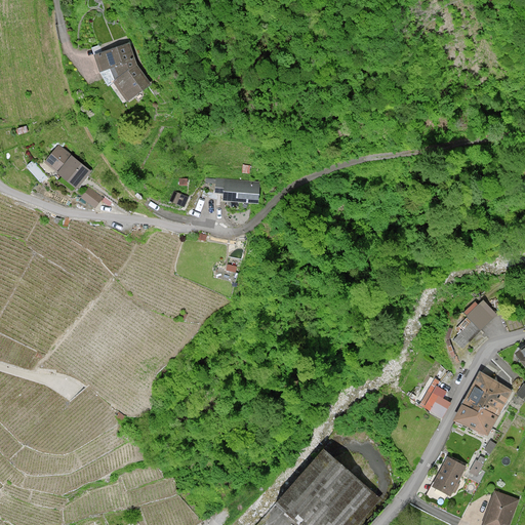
[(128,101),(150,84),(137,65),(129,44),(95,55),(108,85),(114,81),(128,101)]
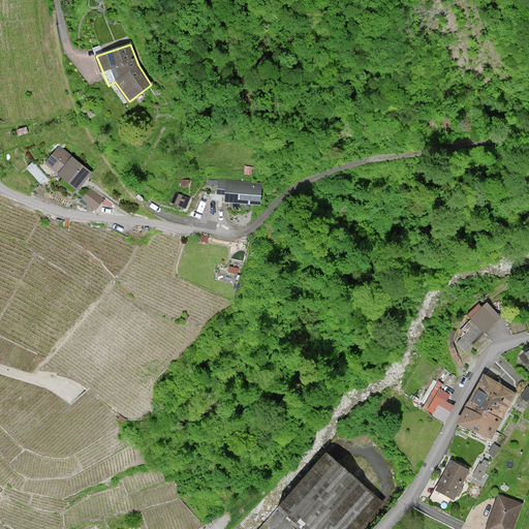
[(59,147),(45,163),(58,173),(78,189),(91,173),(71,156),(59,147)]
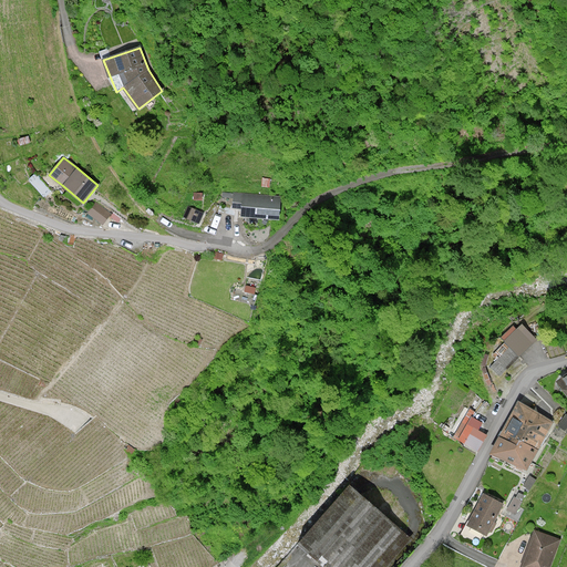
[(270,178),(263,177),(261,187),(270,187),(270,178)]
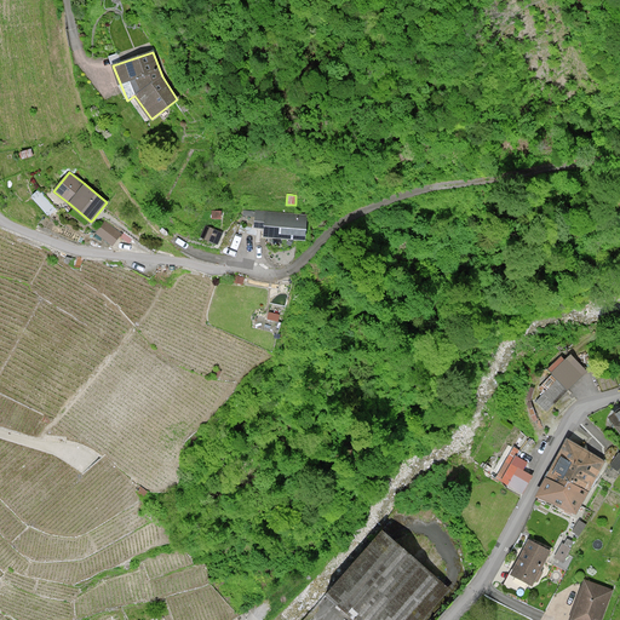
[(305,240),(306,214),(245,211),(244,216),(256,217),(254,228),(265,228),(264,236),(277,237),(305,240)]
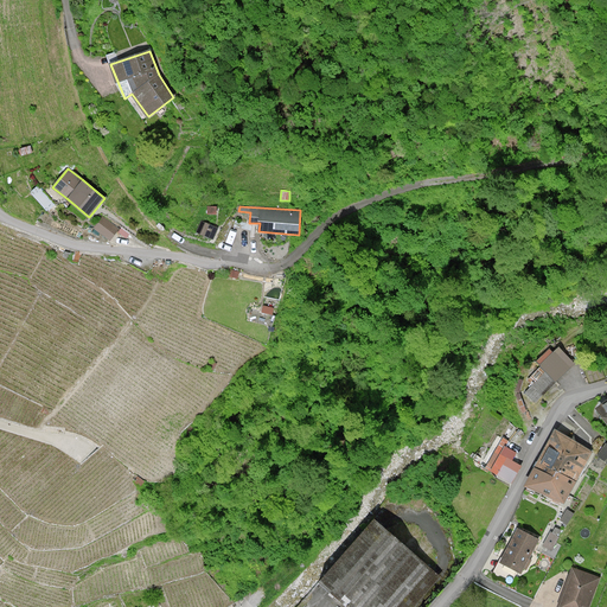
[(119,229),(103,217),(95,228),(110,240),(119,229)]
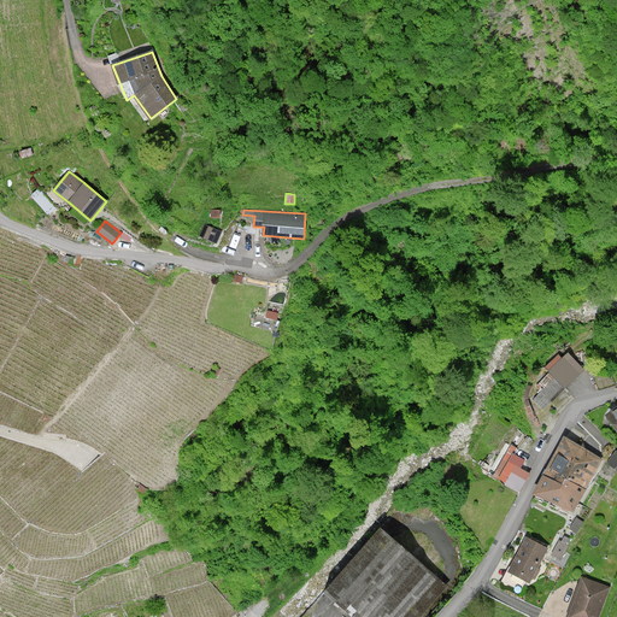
[(221,233),(205,225),(201,235),(216,242),(221,233)]
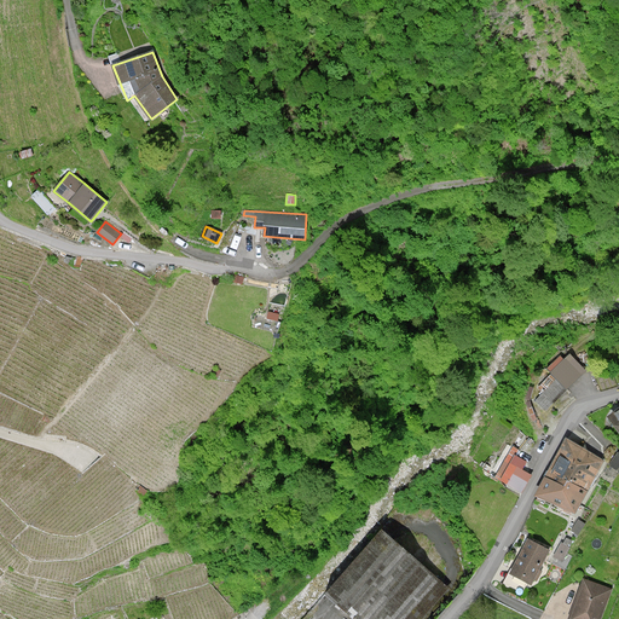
[(244,277),(235,275),(232,282),(243,285),(244,277)]
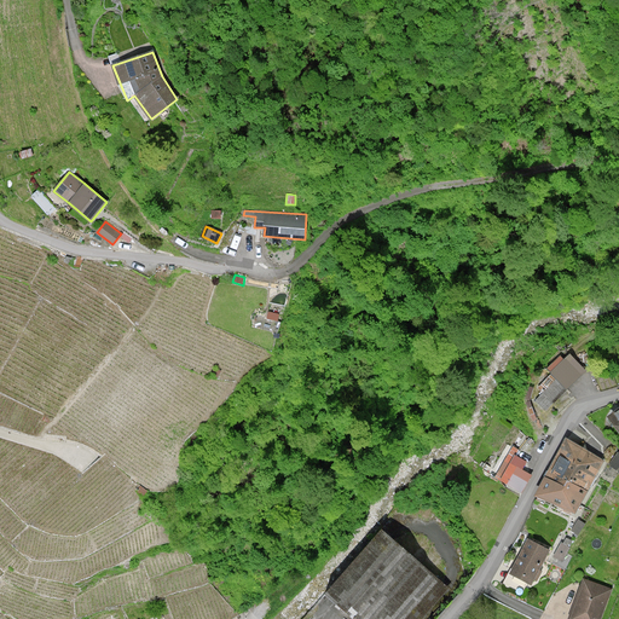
[(279,314),(268,311),(267,318),(278,322),(279,314)]
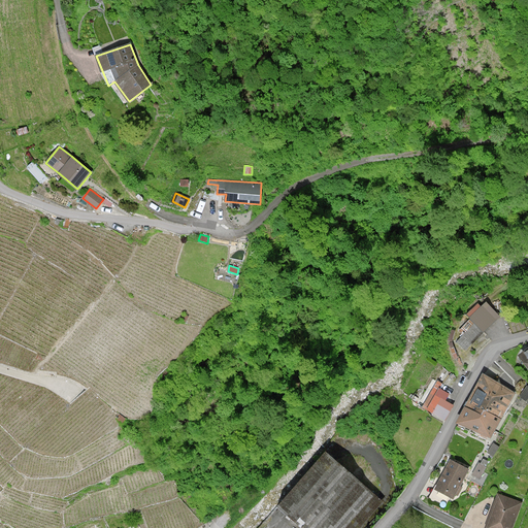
[(473,340),(499,317),(487,303),(461,327),(473,340)]
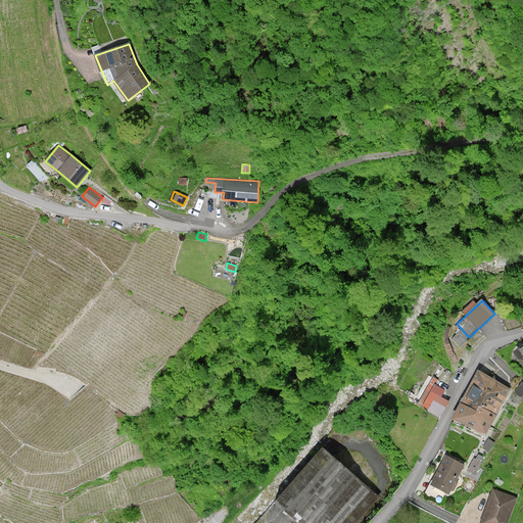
[(188,314),(181,310),(178,317),(184,320),(188,314)]
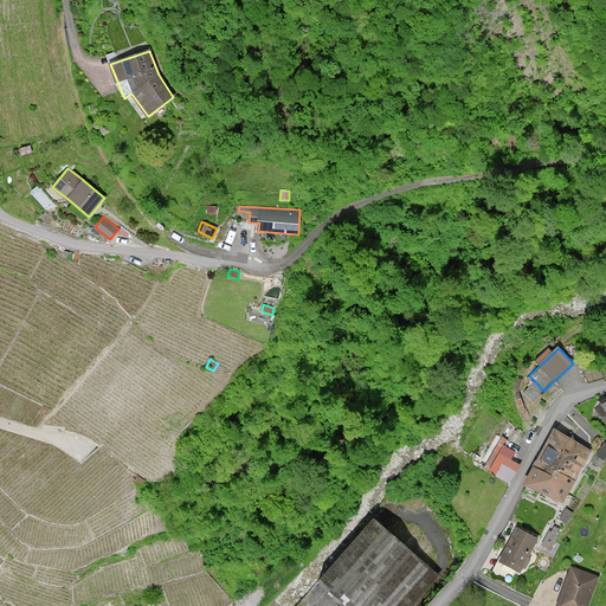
[(535,468),(527,485),(555,498),(562,501),(574,479),(588,451),(571,440),(555,430),(539,461),(535,468)]
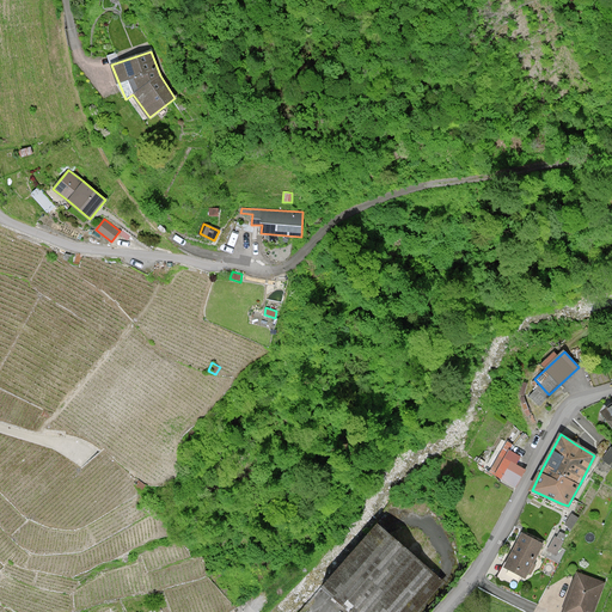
[(490,472),(515,487),(524,471),(515,466),(520,458),(510,452),(513,446),(507,442),(490,472)]
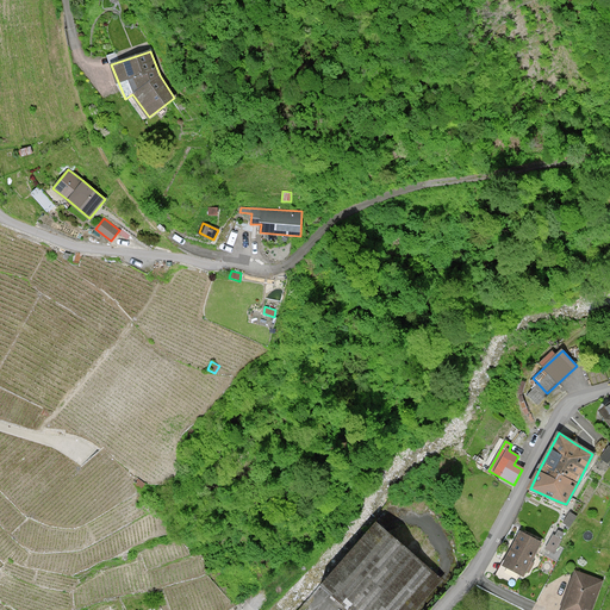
[(340,597),(355,609),(412,609),(439,580),(375,527),(327,585),(340,597)]
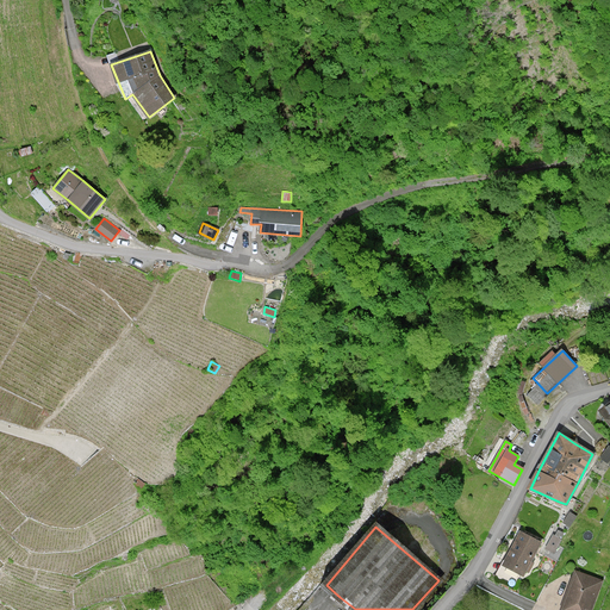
[(512,546),(503,565),(523,574),(540,542),(520,531),(512,546)]
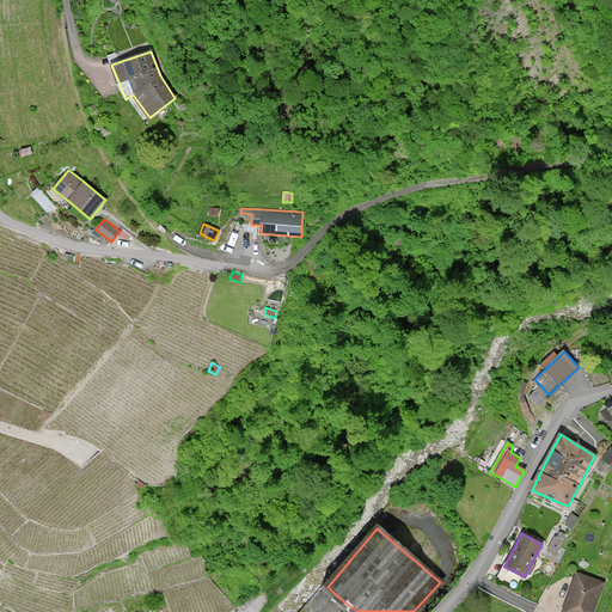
[(556,534),(549,549),(557,554),(564,538),(556,534)]
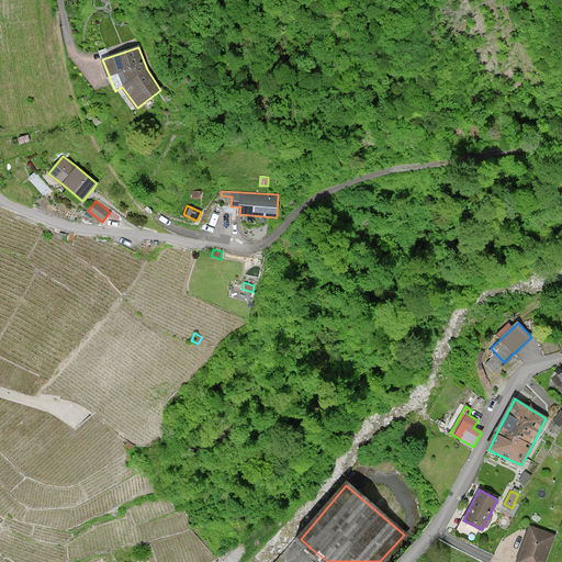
[(543,561),(554,536),(530,527),(519,554),(516,561),(543,561)]
